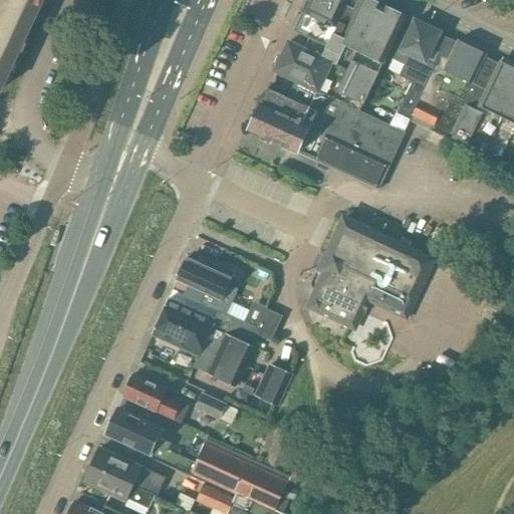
[(0,0),(0,81),(37,0),(0,0)]
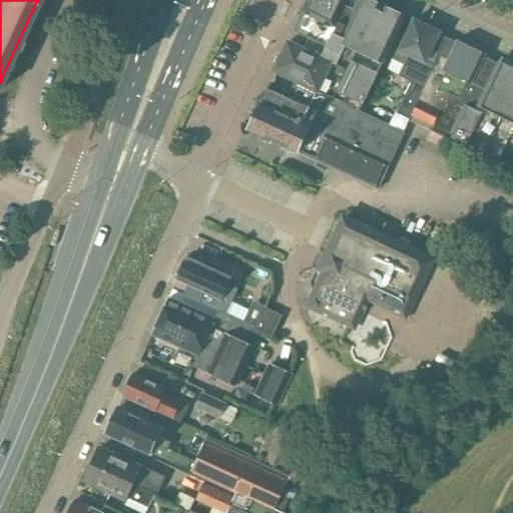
[(275,70),(297,80),(360,110),(364,104),(386,57),(396,36),(403,20),(395,16),(397,11),(394,10),(396,7),(381,0),(304,0),(302,6),(305,8),(303,11),(304,12),(302,16),(298,15),(293,25),(297,27),(296,30),(327,45),(322,57),(289,41),(282,55),(278,55),(274,63),(276,67),(275,70)]
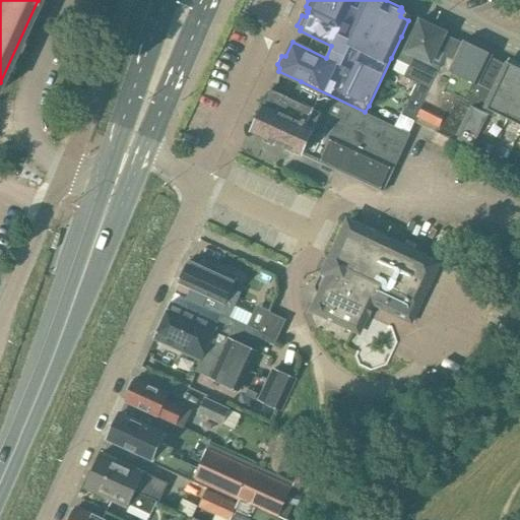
[(401,37),(391,58),(409,66),(404,76),(416,82),(410,96),(411,96),(402,115),(415,121),(441,67),(440,66),(432,62),(446,33),(419,20),(414,34),(409,30),(405,39),(401,37)]
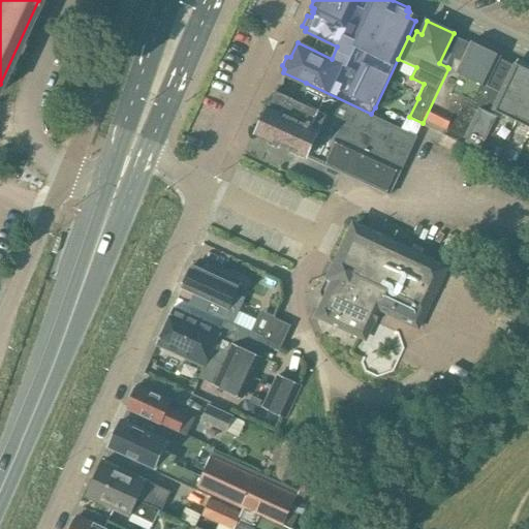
[(439,87),(423,123),(424,124),(464,144),(465,142),(464,142),(479,109),(491,114),(501,92),(515,64),(501,58),(502,57),(471,41),(463,59),(454,55),(448,67),(448,68),(439,87)]
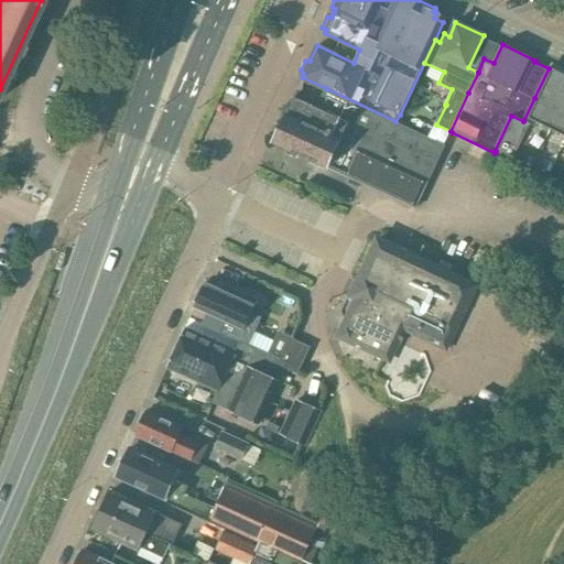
[(510,161),(549,180),(563,147),(563,74),(550,67),(549,68),(534,98),(523,121),(511,116),(495,151),(496,151),(497,150),(511,156),(510,161)]
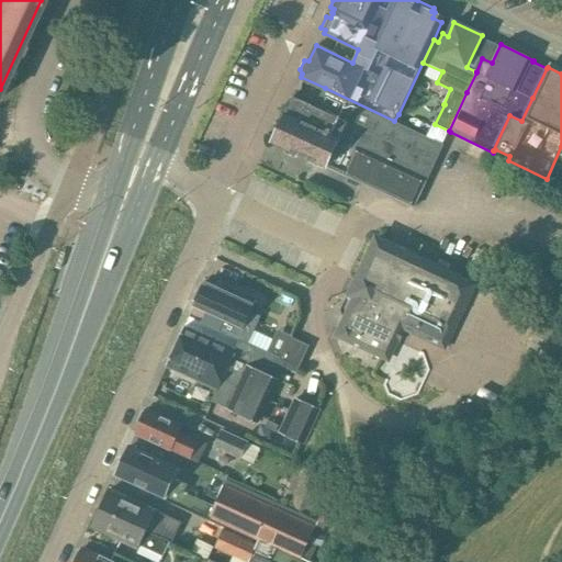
[(418,133),(394,121),(325,88),(316,108),(293,97),(272,141),(344,175),(349,178),(347,182),(358,188),(360,182),(415,208),(427,181),(444,146),(418,134),(418,133)]
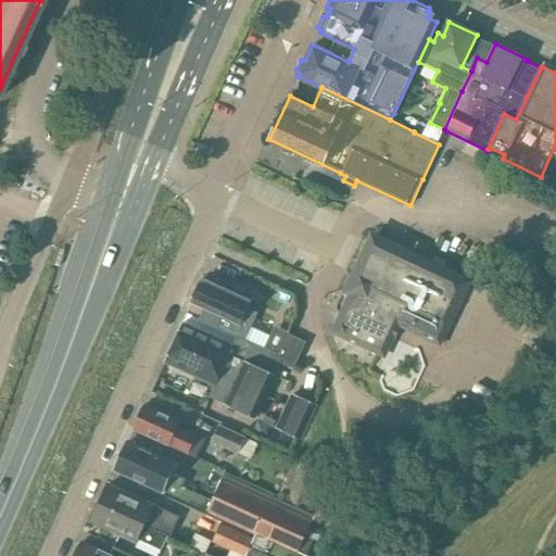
[(555,144),(541,177),(555,185),(555,144)]
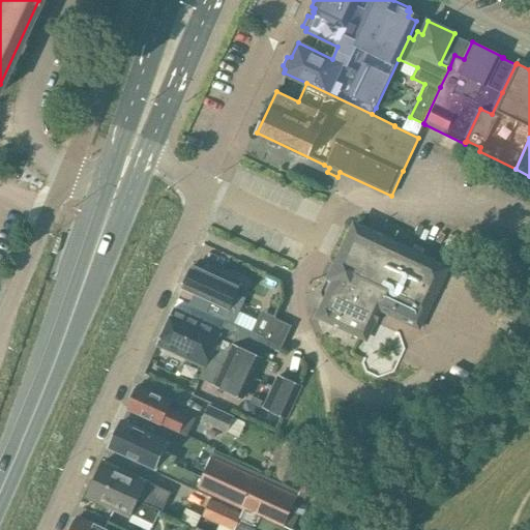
[(324,300),(318,314),(320,319),(331,324),(339,327),(346,331),(354,335),(361,339),(369,336),(370,335),(377,322),(378,322),(383,313),(395,318),(419,329),(425,317),(427,317),(449,268),(442,264),(364,228),(360,226),(352,228),(342,248),(342,249),(335,263),(334,264),(328,278),(327,280),(321,293),(324,300)]
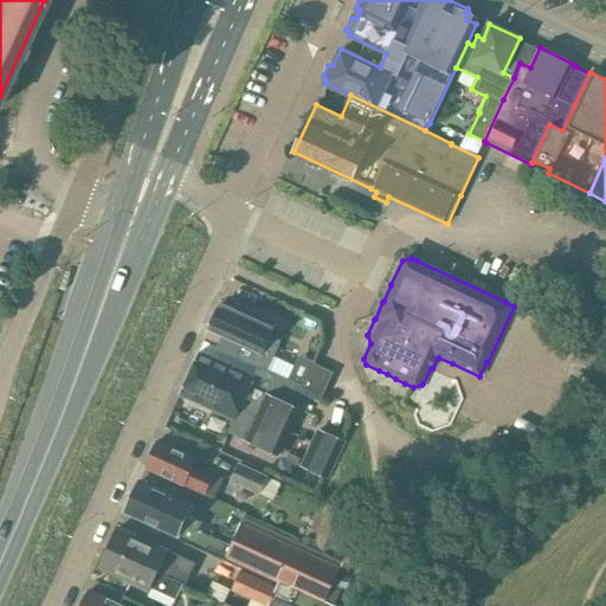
[(234,311),(220,305),(214,318),(212,317),(208,323),(211,327),(208,331),(243,347),(243,346),(246,347),(240,360),(264,371),(277,342),(270,339),(277,320),(257,310),(255,315),(237,307),(234,311)]
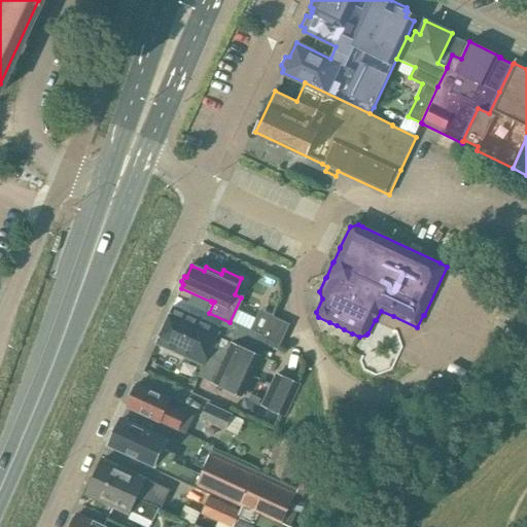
[(262,336),(252,330),(234,322),(220,329),(173,307),(155,345),(202,366),(199,374),(242,394),(268,339),(262,337),(262,336)]
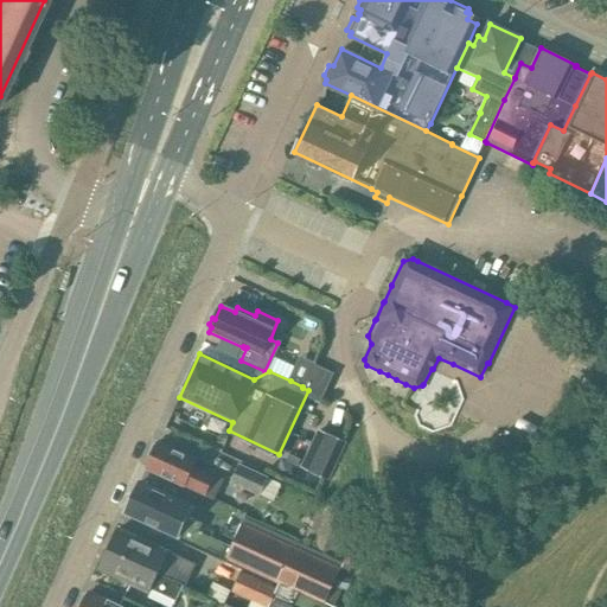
[(300,358),(291,381),(302,387),(313,365),(315,366),(315,365),(300,358)]
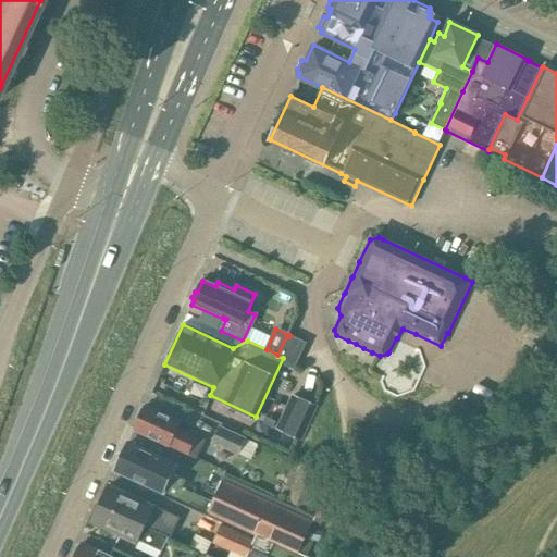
[(287,335),(277,355),(277,356),(283,358),(297,364),(307,343),(289,335),(289,336),(287,335)]
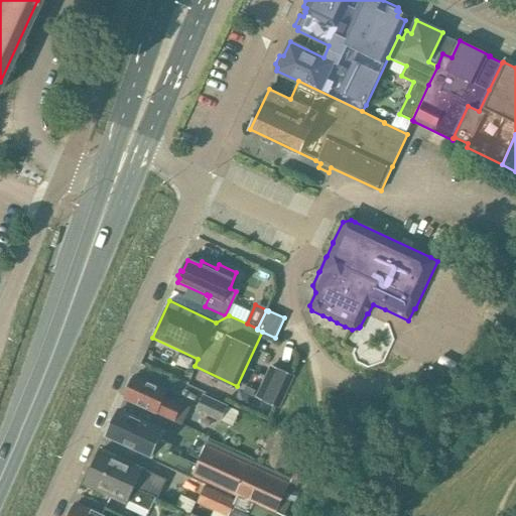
[(271,365),(256,397),(279,409),(295,377),(271,365)]
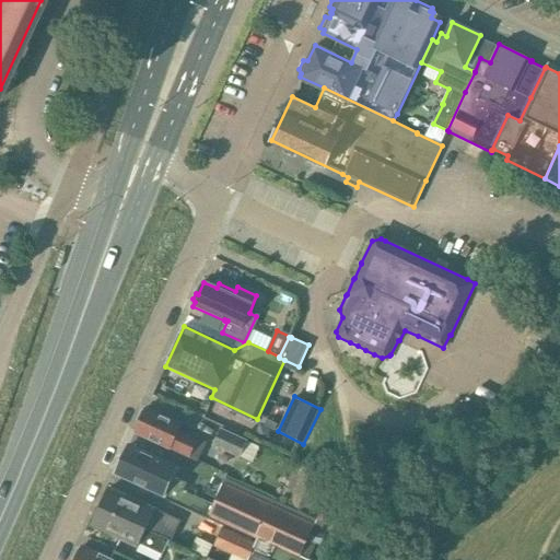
[(181,423),(146,407),(143,411),(142,410),(138,419),(140,420),(135,433),(168,450),(168,448),(197,462),(205,443),(177,430),(181,423)]
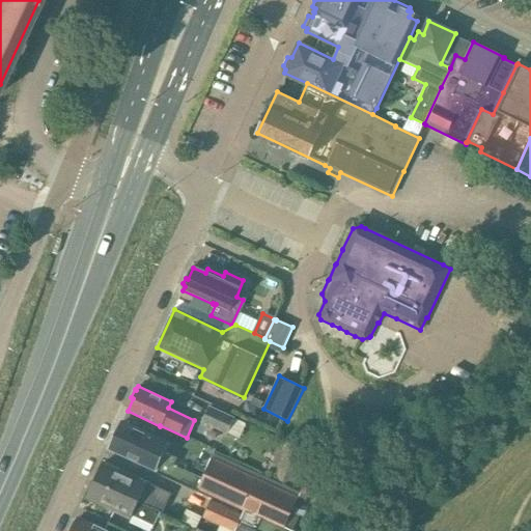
[(235,417),(208,407),(202,423),(228,434),(235,417)]
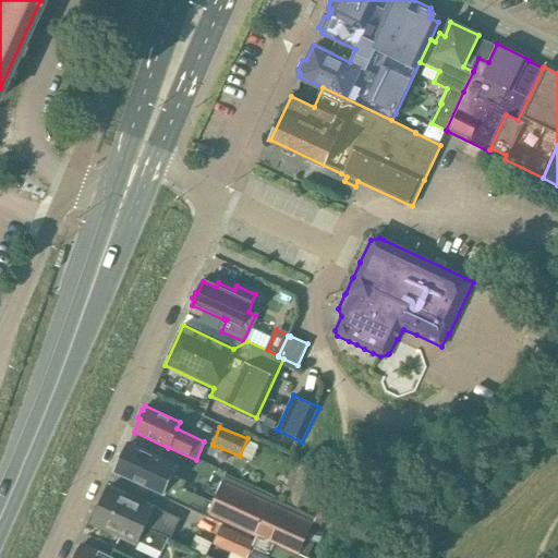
[(257,536),(255,541),(246,557),(310,557),(307,557),(324,522),(315,518),(316,518),(226,476),(214,502),(183,488),(186,481),(172,474),(176,466),(128,445),(116,471),(164,493),(161,496),(207,517),(208,513),(257,536)]
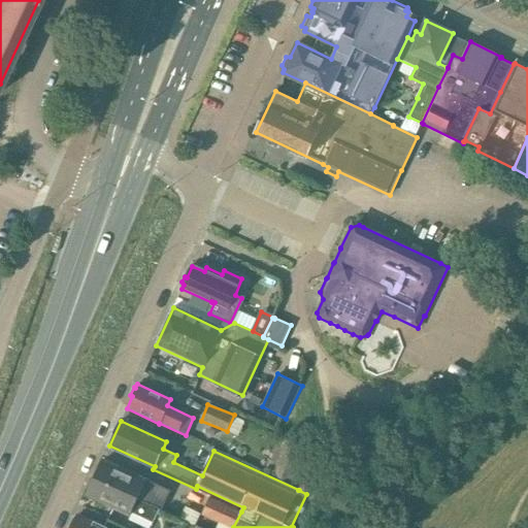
[(103,460),(96,475),(103,479),(101,483),(111,488),(113,484),(126,489),(125,492),(160,508),(163,509),(171,492),(103,460)]
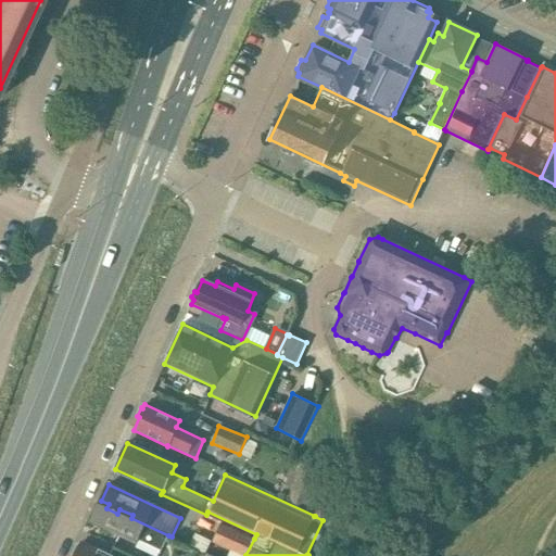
[(101,501),(91,521),(137,543),(138,540),(139,536),(159,546),(165,533),(131,518),(133,515),(119,509),(117,514),(106,508),(109,504),(101,501)]
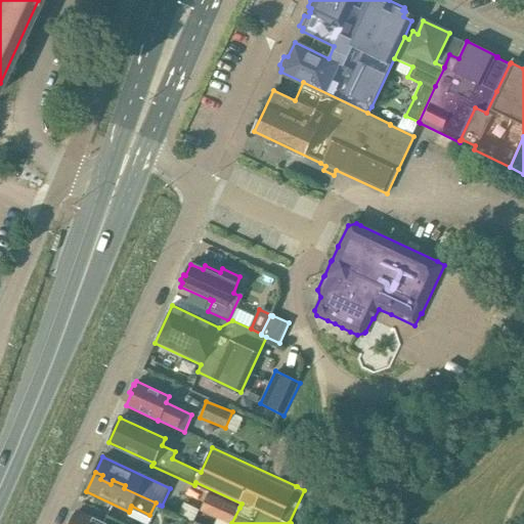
[(222,523),(231,523),(239,508),(209,493),(201,511),(224,521),(222,523)]
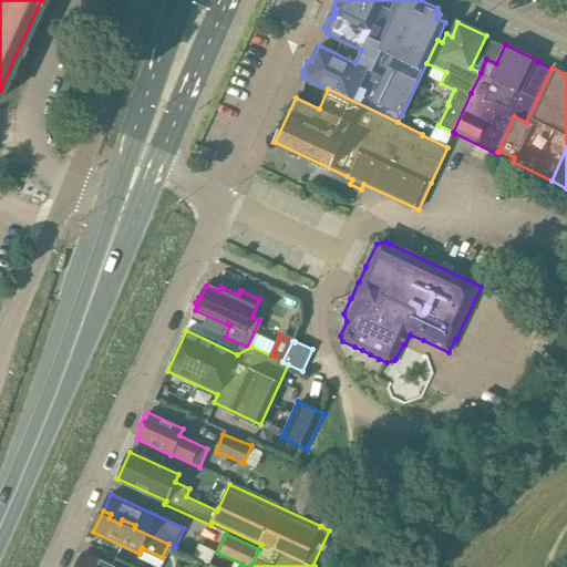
[(114,566),(84,553),(76,566),(114,566)]
